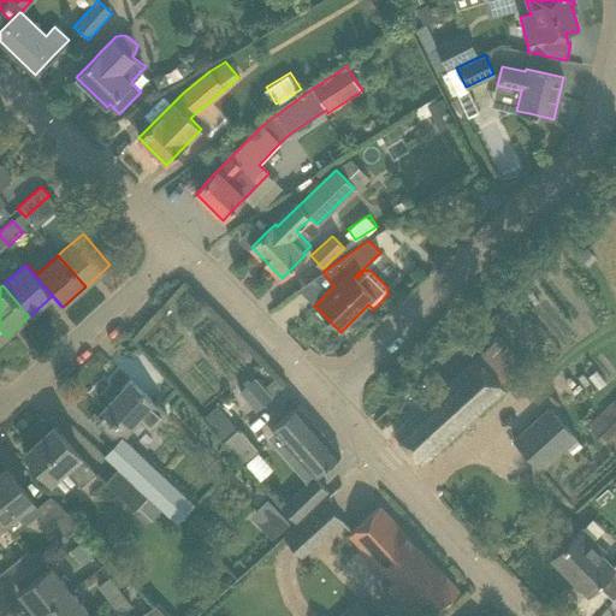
[(421,465),(439,449),(504,390),(491,377),(475,359),(448,384),(436,372),(409,396),(420,409),(394,433),(421,465)]
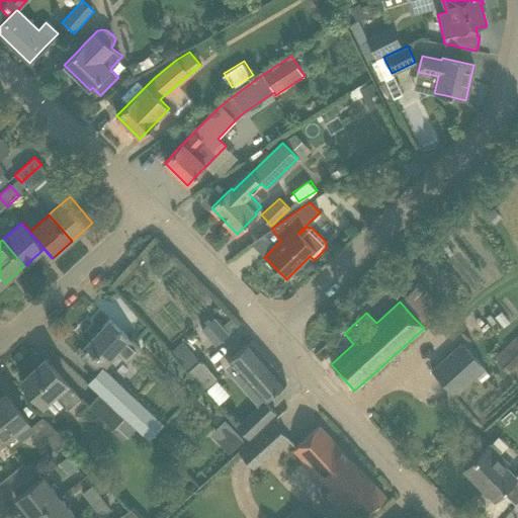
[(203,327),(220,344),(232,333),(217,316),(203,327)]
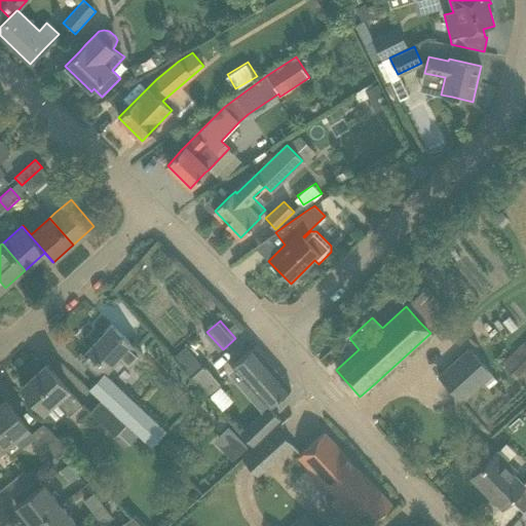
[(166,430),(105,373),(118,358),(130,368),(143,354),(110,325),(87,349),(90,353),(82,363),(111,389),(102,400),(126,423),(151,447),(166,430)]
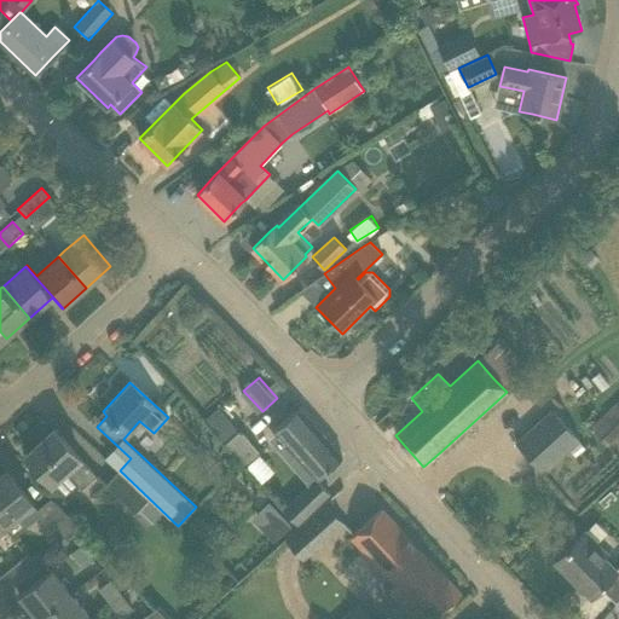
[(608,446),(618,435),(618,399),(589,428),(608,446)]
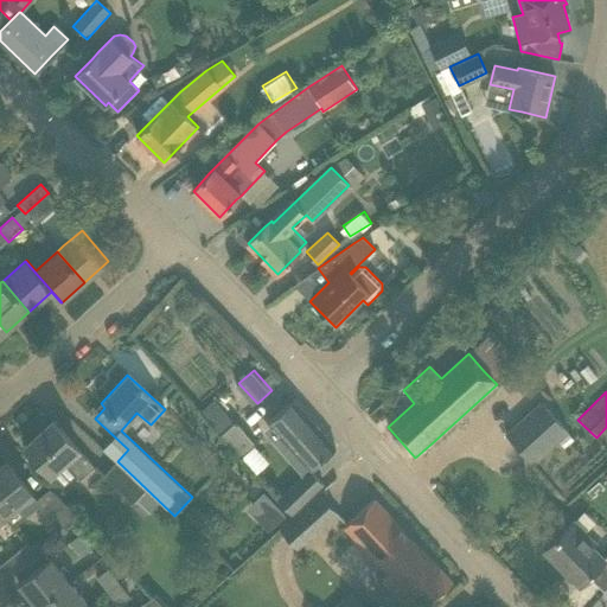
[(323,484),(310,471),(336,448),(293,401),(268,422),(276,433),(272,438),(304,474),(276,499),(289,513),(323,484)]
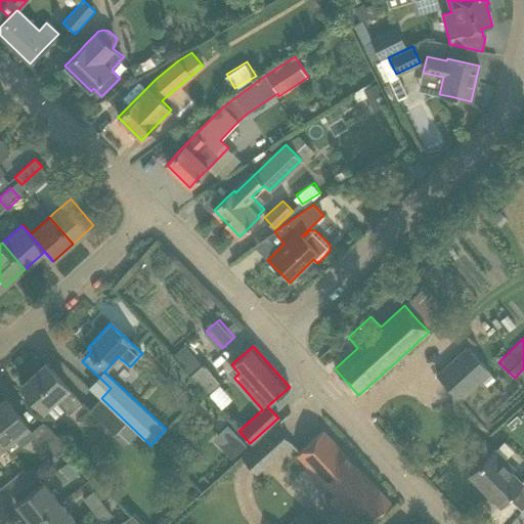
[(488,373),(468,349),(439,377),(460,399),(488,373)]
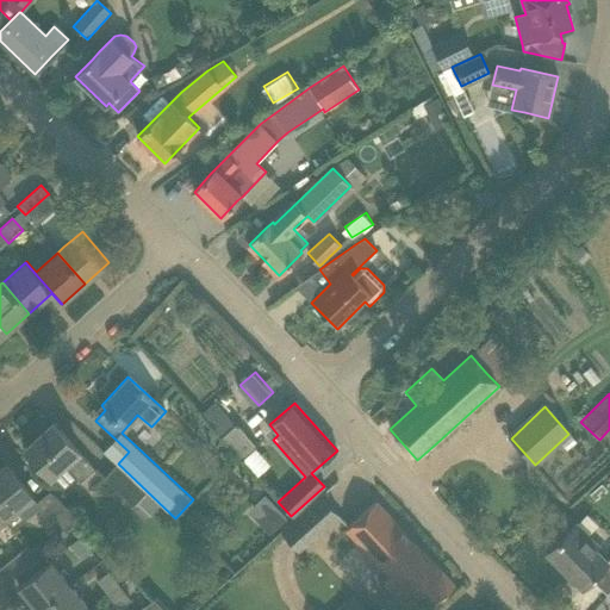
[(24,449),(41,467),(49,477),(63,464),(80,481),(94,468),(53,423),(24,449)]
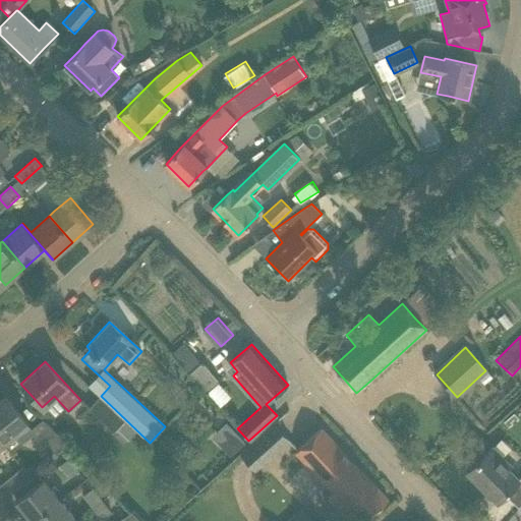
[(219,383),(200,362),(188,372),(207,393),(219,383)]
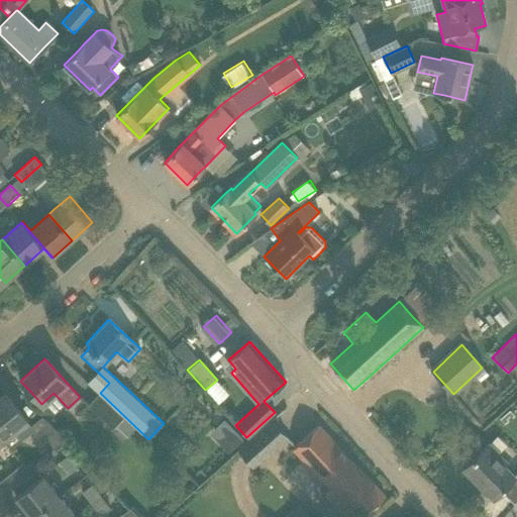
[(100,393),(89,404),(113,428),(124,416),(100,393)]
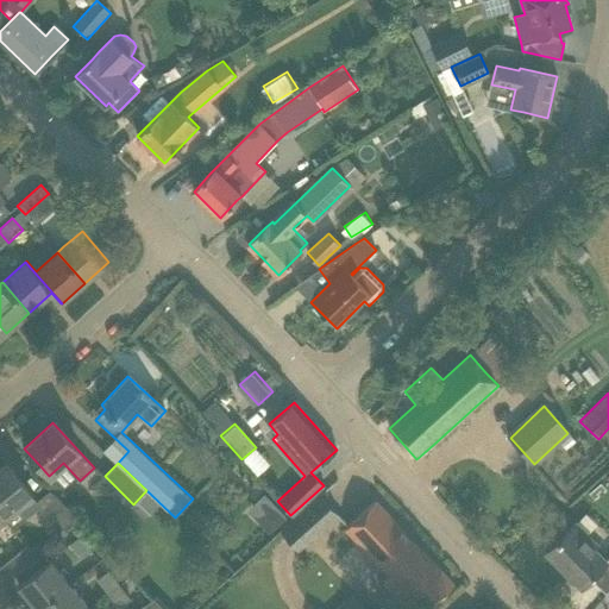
[(37,501),(20,483),(6,464),(0,468),(0,506),(7,514),(16,508),(24,519),(38,506),(57,529),(58,532),(76,518),(50,491),(37,501)]
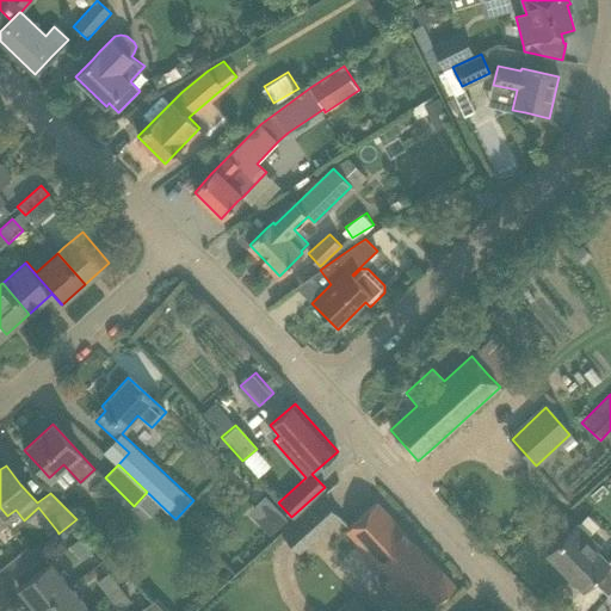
[(270,534),(288,517),(273,503),(257,519),(270,534)]
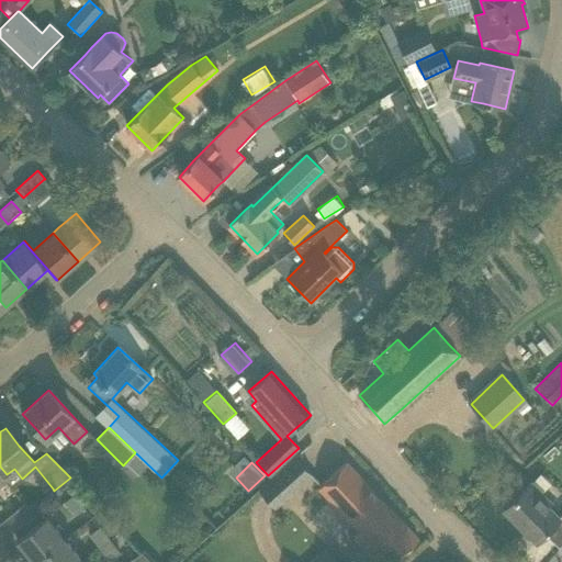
[(346,462),(318,487),(359,530),(352,536),(377,561),(394,561),(418,540),(346,462)]
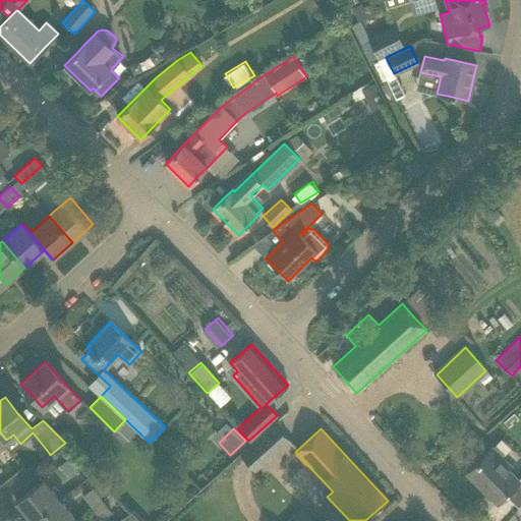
[(491,448),(467,473),(497,503),(506,495),(519,508),(520,505),(520,475),(518,479),(508,469),(511,467),(491,448)]
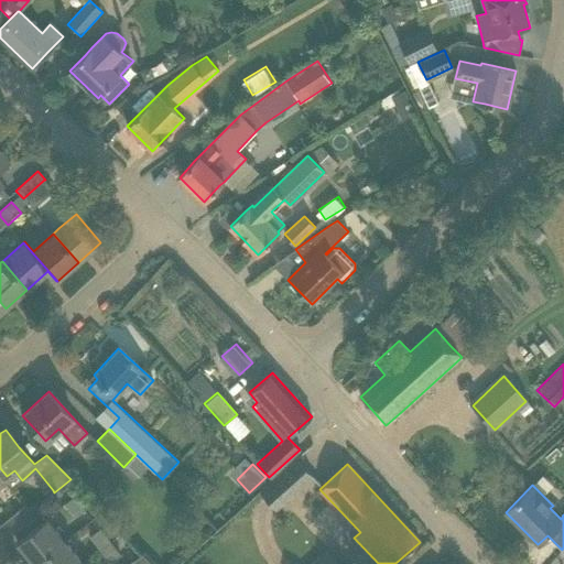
[(75,518),(85,510),(74,496),(64,505),(75,518)]
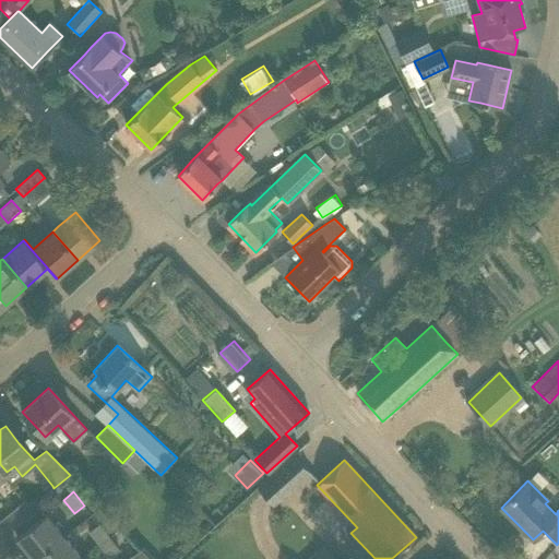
[(24,501),(15,508),(0,520),(0,524),(8,534),(24,520),(34,513),(24,501)]
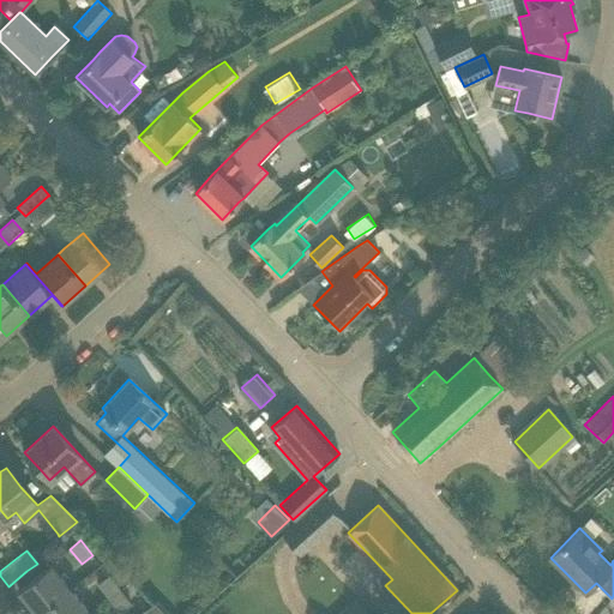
[(36,613),(38,613),(71,589),(50,564),(18,590),(36,613)]
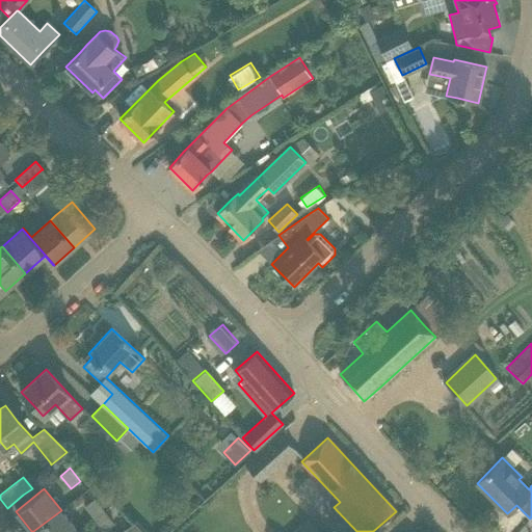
[(95,519),(104,510),(95,499),(85,507),(95,519)]
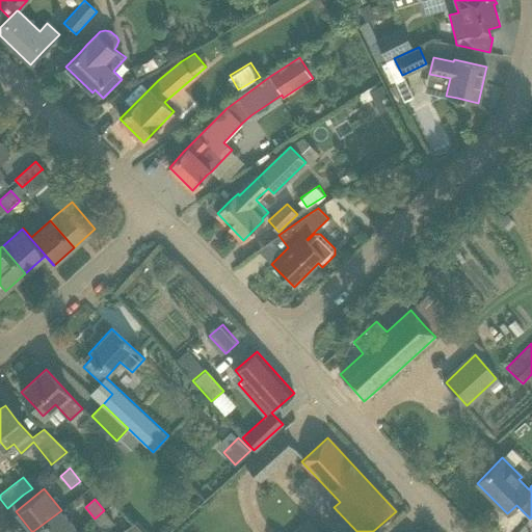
[(77,531),(78,531),(61,510),(33,531),(77,531)]
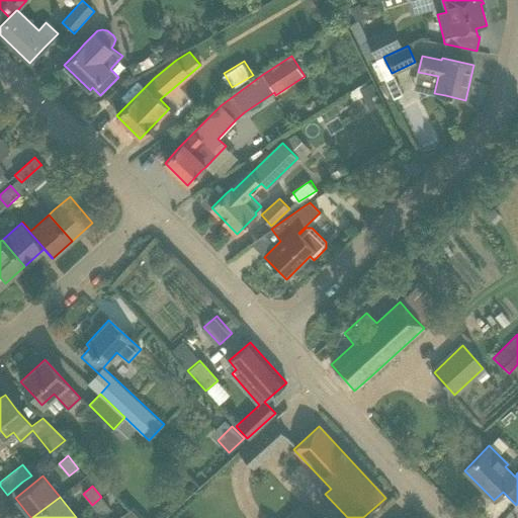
[(101,497),(92,505),(102,517),(111,510),(101,497)]
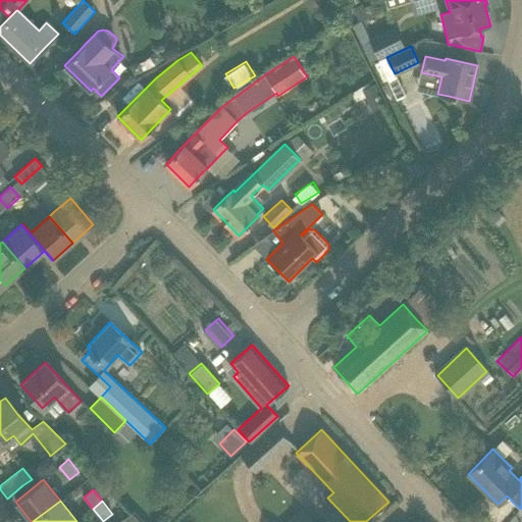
[(141,521),(132,513),(119,521),(141,521)]
